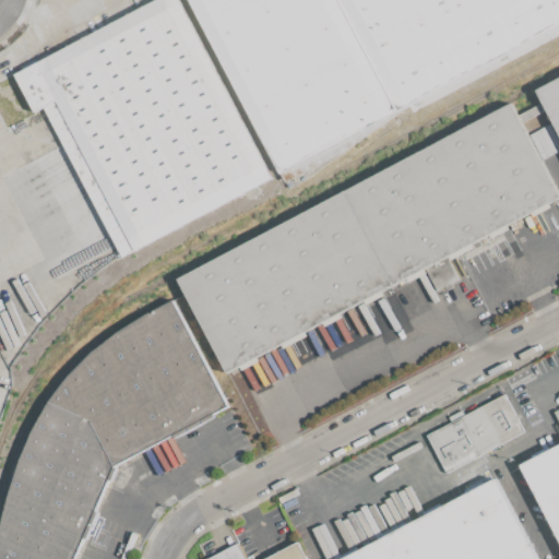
[(116,254),(269,185),(183,0),(162,0),(12,69),(33,113),(47,106),(116,254)]
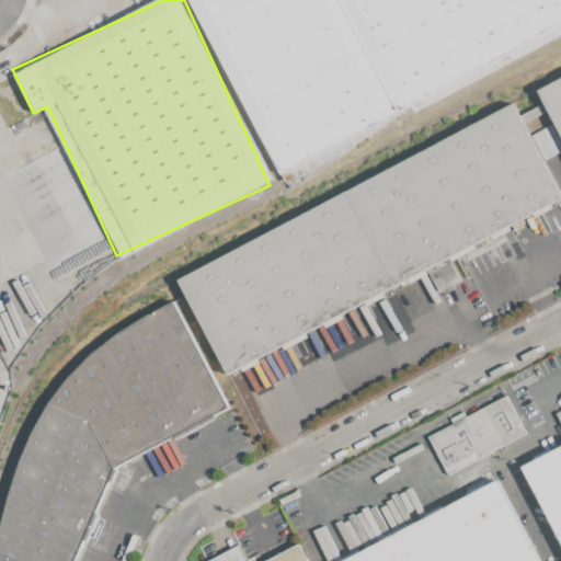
[(194,0),(560,0),(560,24),(283,169),(194,0)]
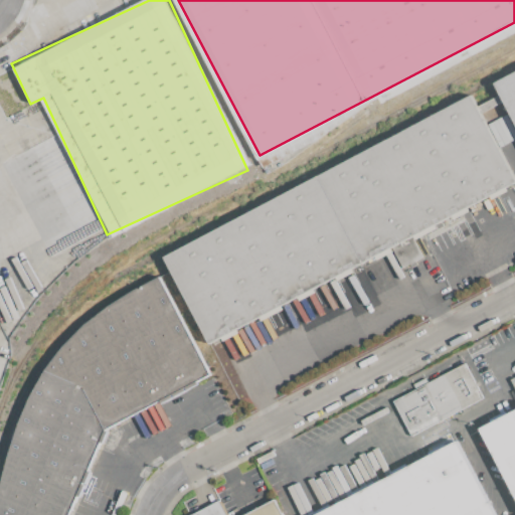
[(514,127),(493,82),(514,70),(514,127)]
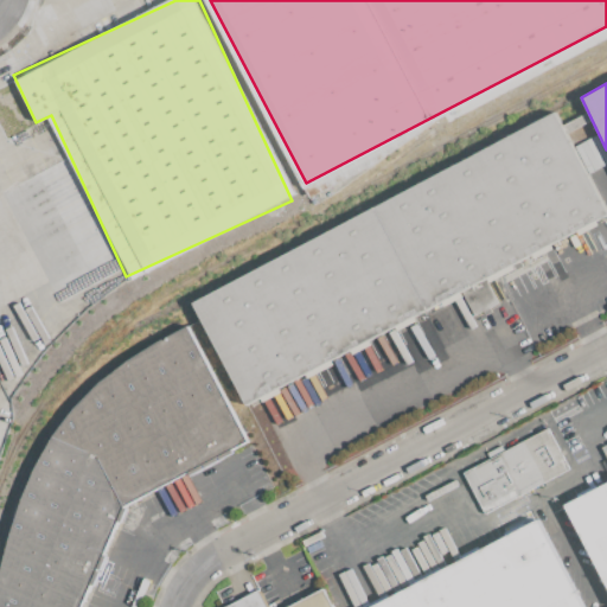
[(193,304),(553,113),(606,209),(606,215),(244,408),(193,304)]
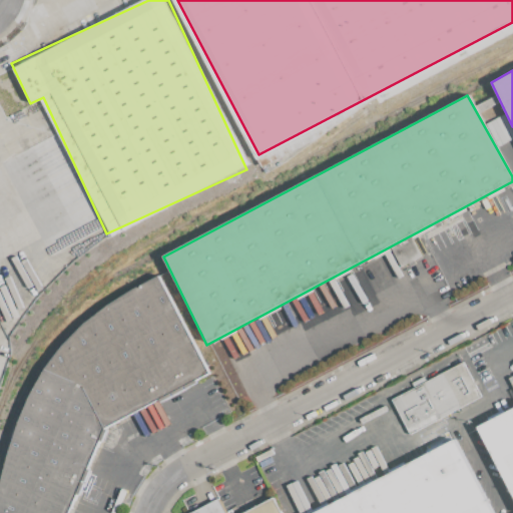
[(65,512),(67,504),(63,506),(58,495),(60,488),(63,483),(73,490),(81,486),(88,476),(94,449),(105,434),(107,424),(208,375),(161,278),(91,312),(15,409),(0,487),(0,512),(65,512)]
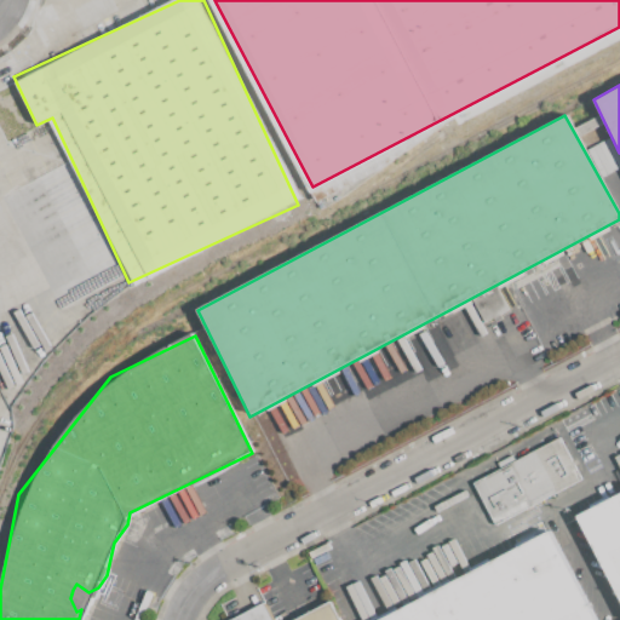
[(471,480),(492,523),(580,482),(561,438),(471,480)]
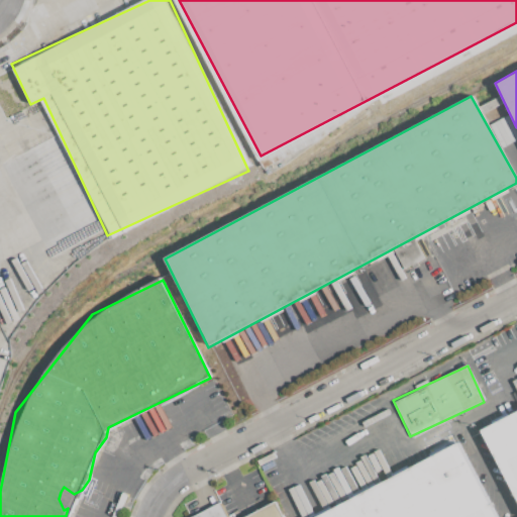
[(495,516),(461,444),(303,516),(495,516)]
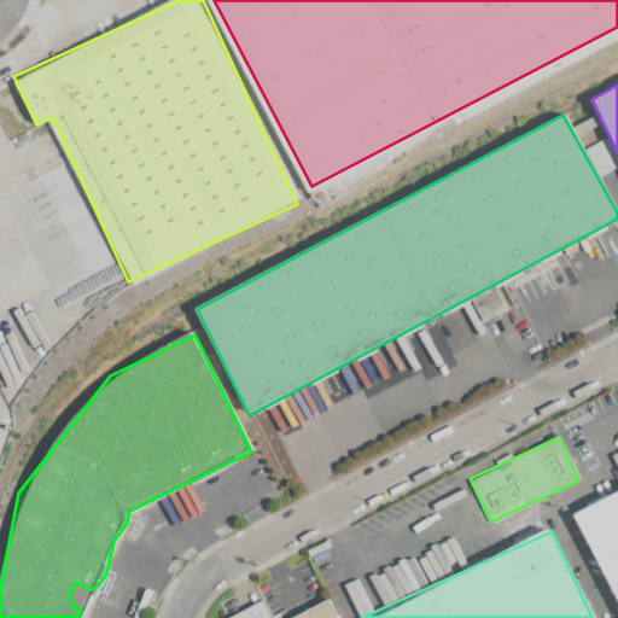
[(340,617),(332,599),(289,617),(270,617),(263,601),(225,617),(340,617)]
